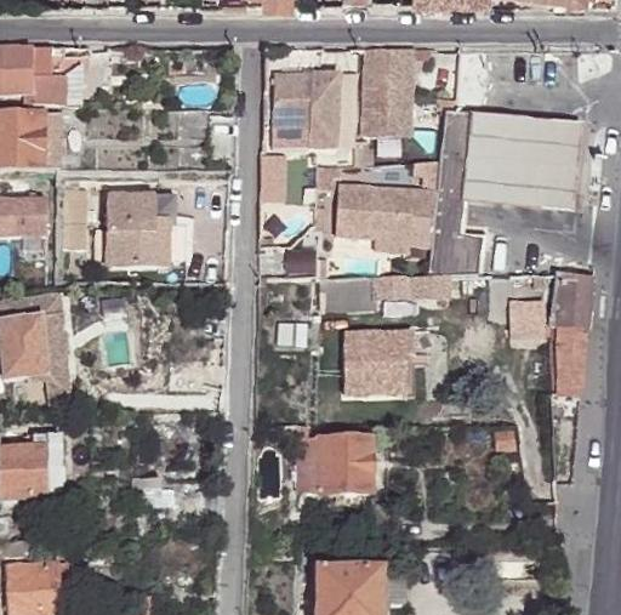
[(34,45),(0,45),(0,91),(34,92),(34,77),(50,75),(52,45),(34,45)]
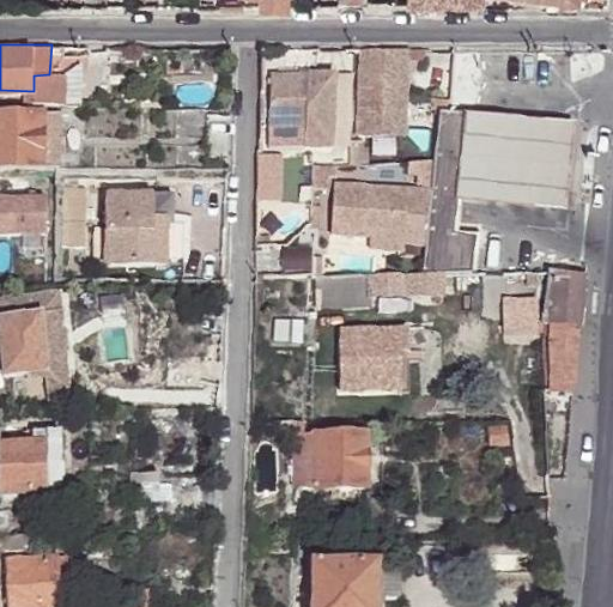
[(384,46),(363,47),(358,129),(404,132),(408,46),(384,46)]
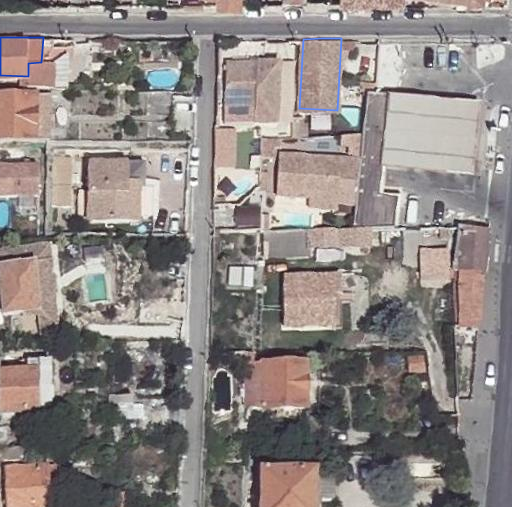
[(255,103),(255,112),(255,120),(277,120),(277,58),(255,57),(255,60),(225,61),(226,102),(243,102),(255,103)]
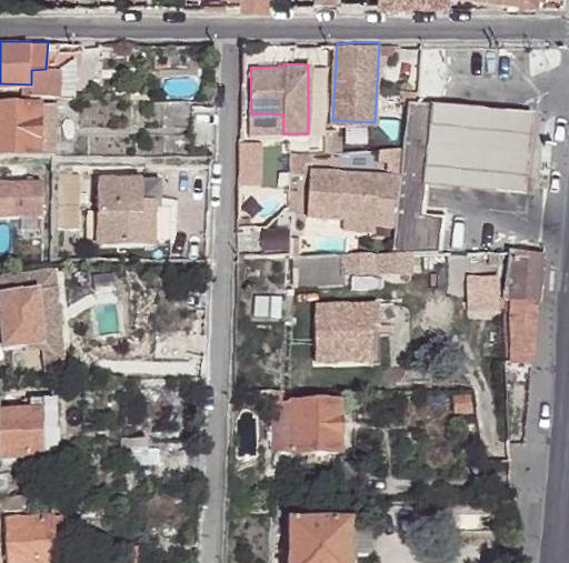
[(31,70),(31,84),(31,96),(47,96),(46,69),(31,70)]
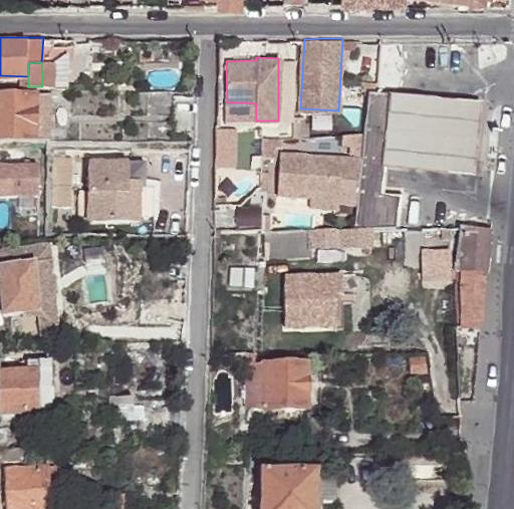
[(55,86),(62,86),(63,77),(43,77),(43,86),(47,86),(55,86)]
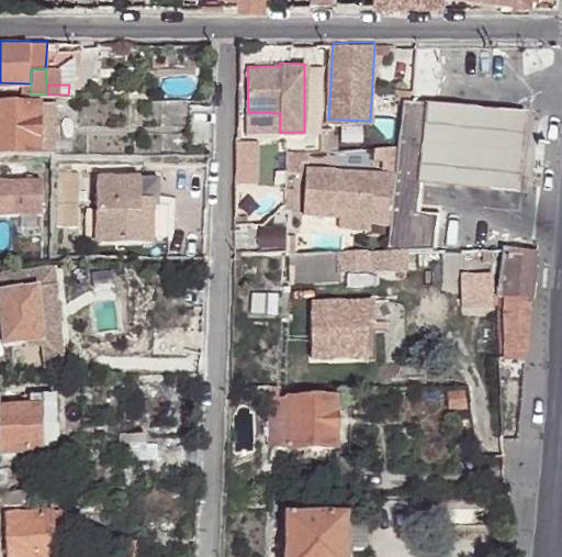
[(189,97),(160,96),(159,117),(188,118),(189,97)]
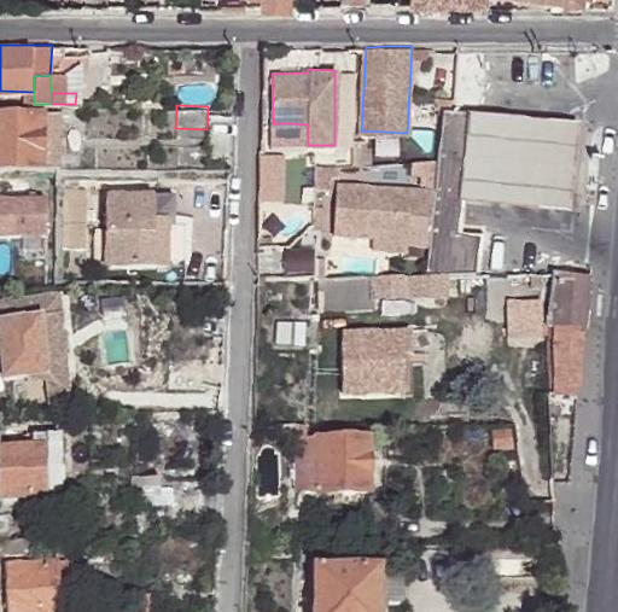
[(421,272),(447,272),(472,272),(476,235),(456,231),(459,199),(470,110),(454,108),(438,108),(433,165),(431,188),(425,243),(421,272)]
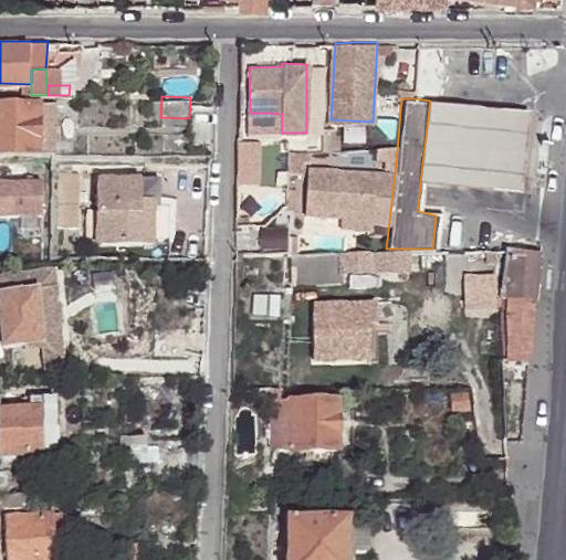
[(0,101),(0,149),(40,150),(41,103),(0,101)]
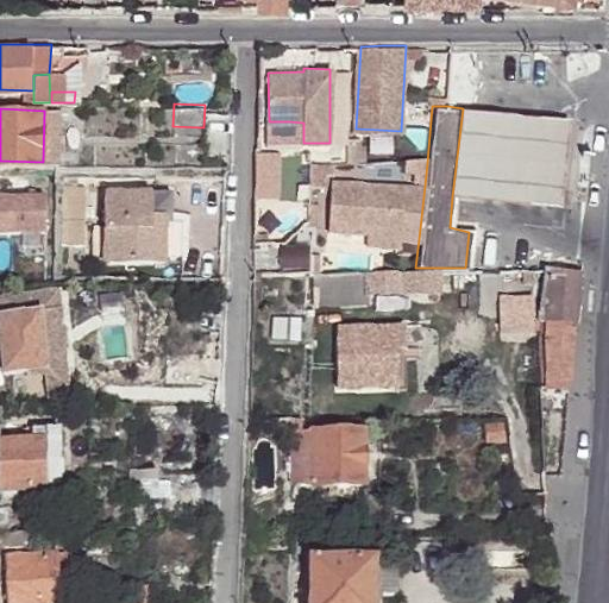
[(463,108),(452,196),(560,206),(569,118),(463,108)]
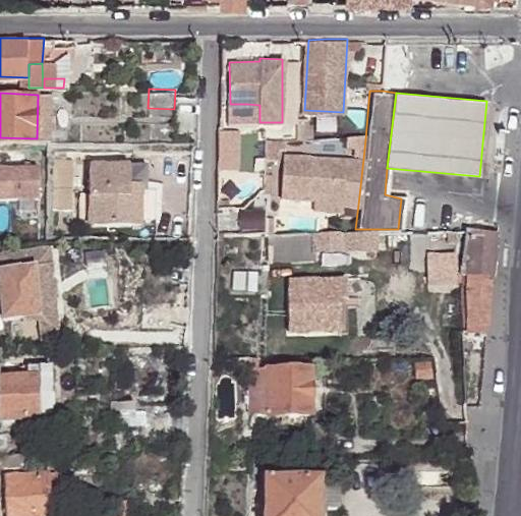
[(37,138),(48,139),(48,94),(38,95),(37,138)]
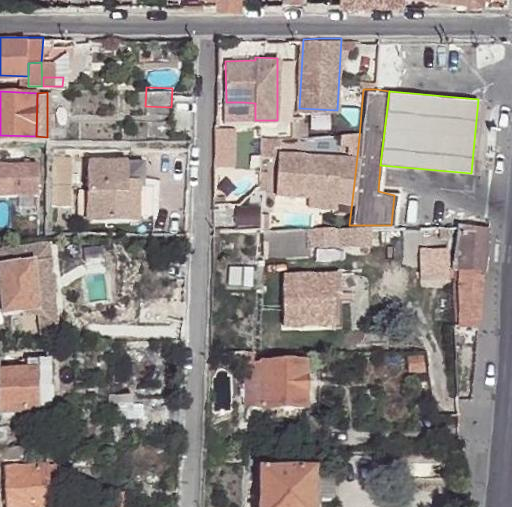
[(243,112),(255,112),(255,103),(243,102),(243,112)]
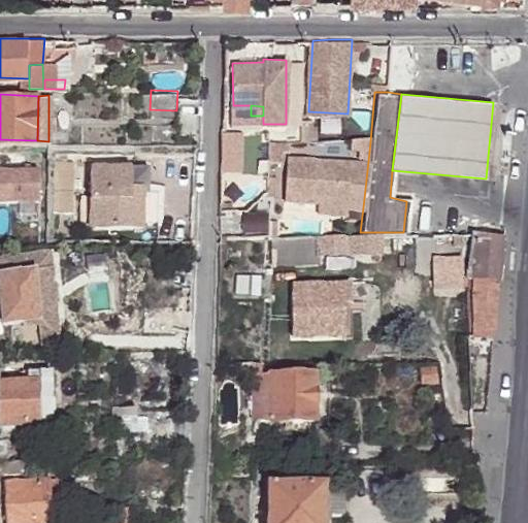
[(150,141),(176,141),(175,126),(149,125),(150,141)]
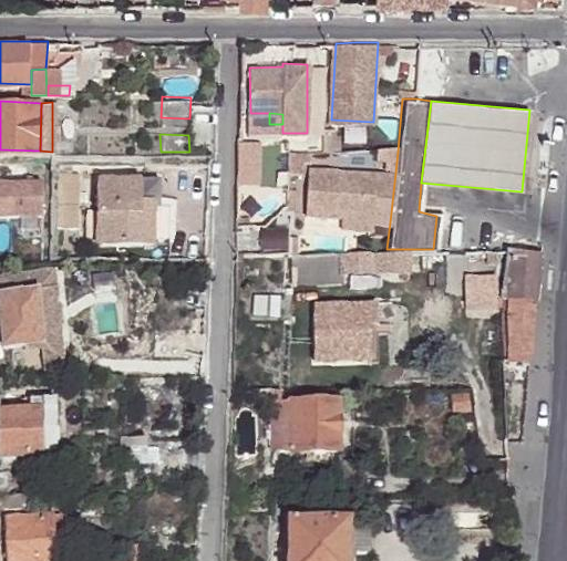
[(372,220),(390,222),(395,173),(310,163),(305,210),(340,214),(372,217),(372,220)]
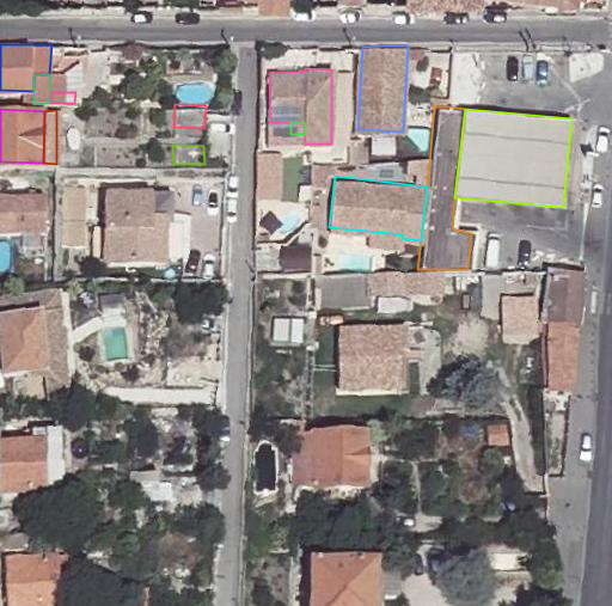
[(61,184),(61,221),(83,220),(84,184),(61,184)]
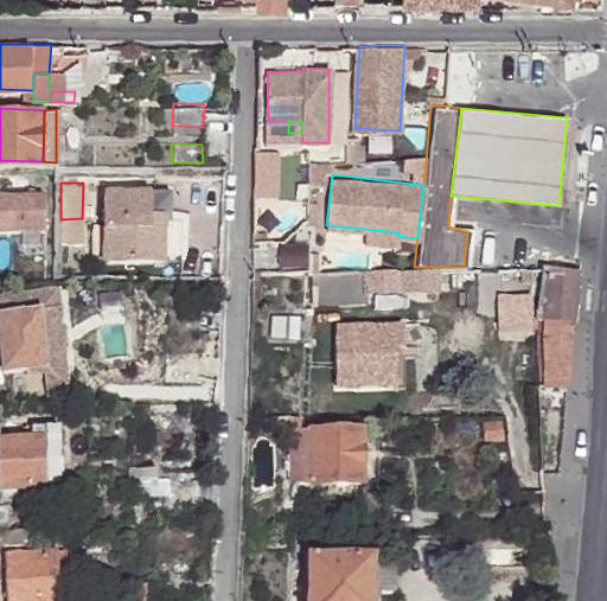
[(149,213),(149,189),(104,189),(103,259),(161,257),(161,232),(163,215),(149,213)]
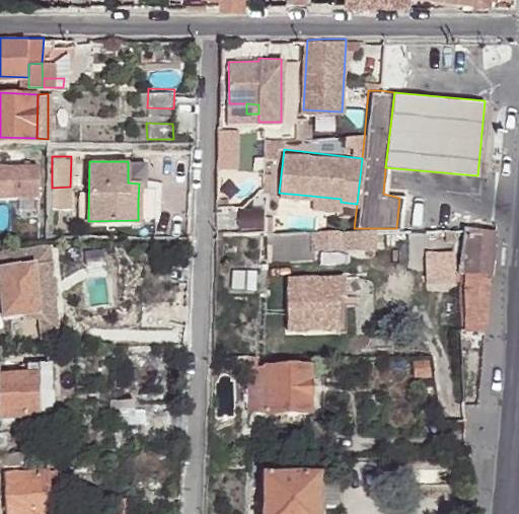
[(146,161),(128,161),(128,182),(139,184),(146,182),(146,161)]
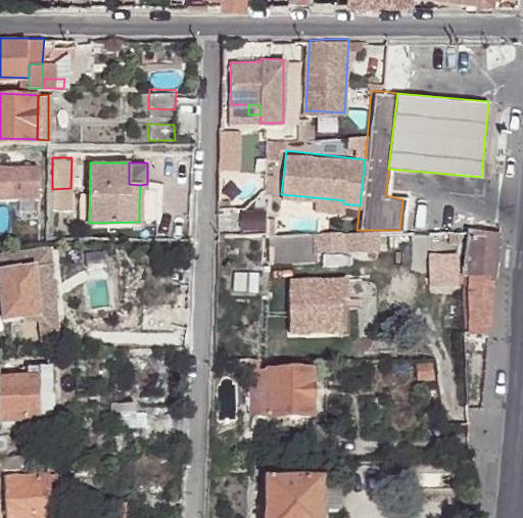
[(0,198),(36,199),(36,163),(0,163),(0,198)]
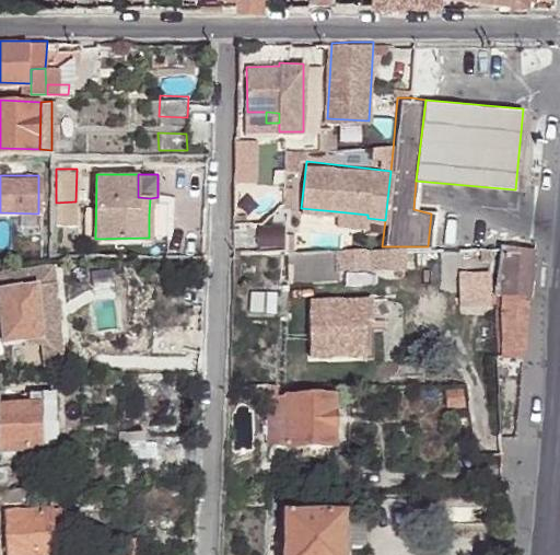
[(366,226),(368,218),(368,215),(336,211),(336,222),(366,226)]
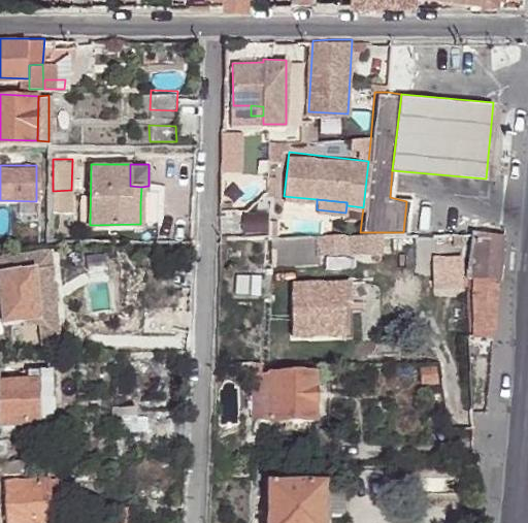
[(504,229),(480,226),(474,282),(499,281),(504,229)]
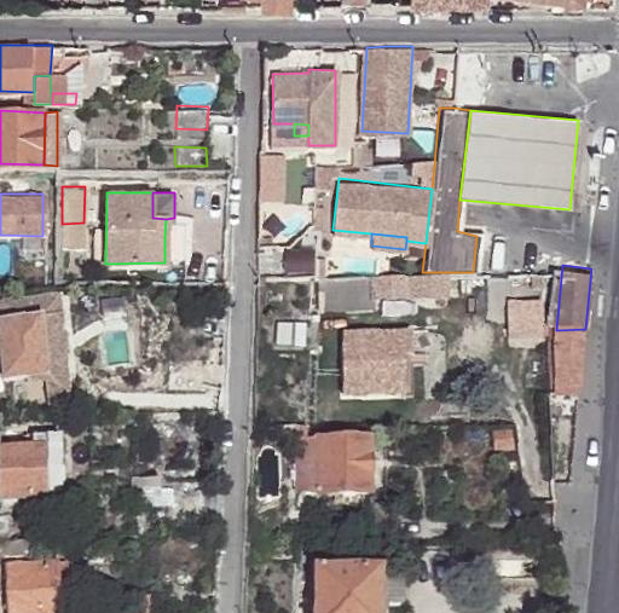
[(370,294),(374,294),(447,293),(447,272),(422,272),(371,273),(370,294)]
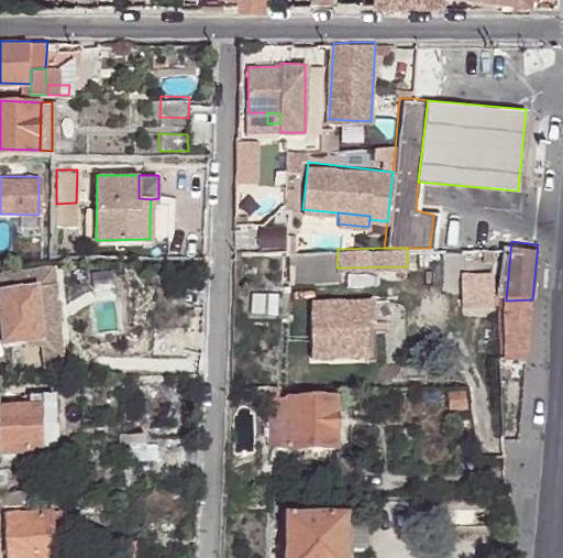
[(338,249),(300,249),(298,282),(338,281),(340,267),(337,267),(338,249)]
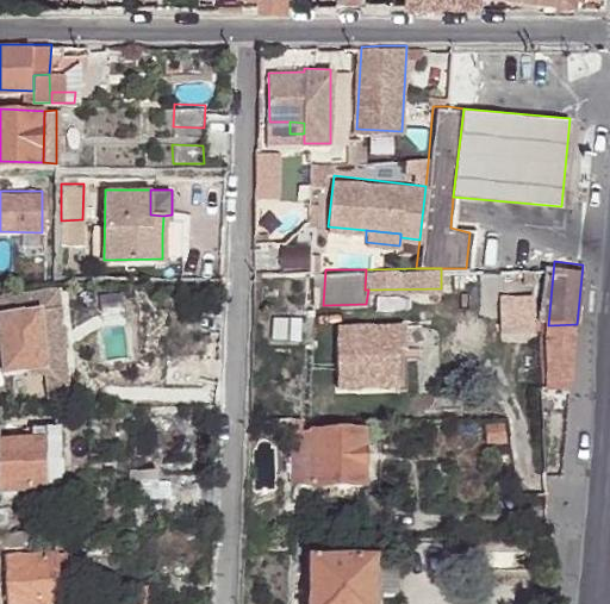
[(484,271),(484,281),(509,280),(509,271),(484,271)]
